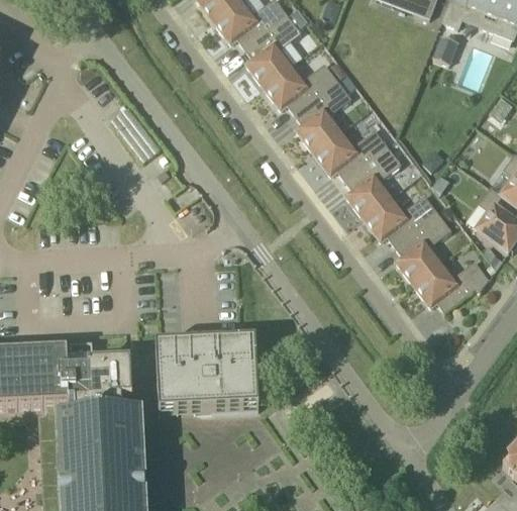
[(213,20),(240,0),(198,0),(199,1),(199,2),(213,20)]
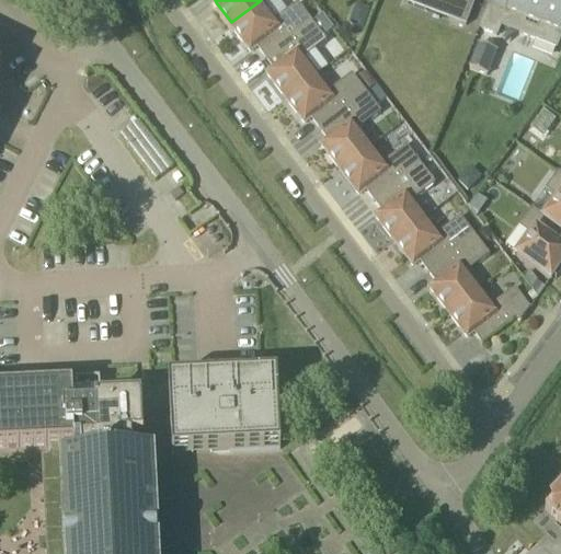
[(311,18),(298,0),(296,0),(273,16),(261,0),(231,22),(247,43),(250,46),(255,42),(264,54),(311,18)]
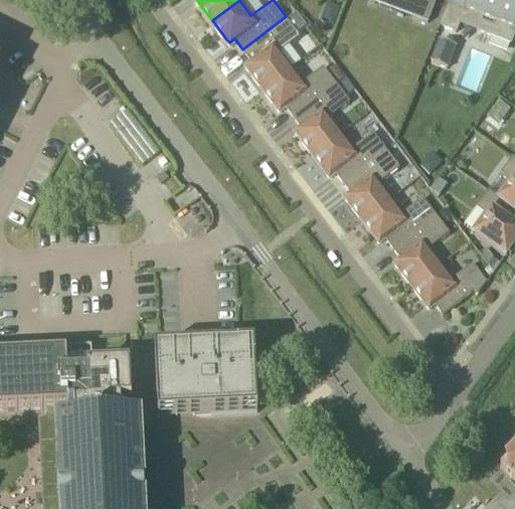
[(392,0),(416,0),(411,13),(427,19),(435,0),(392,0)]
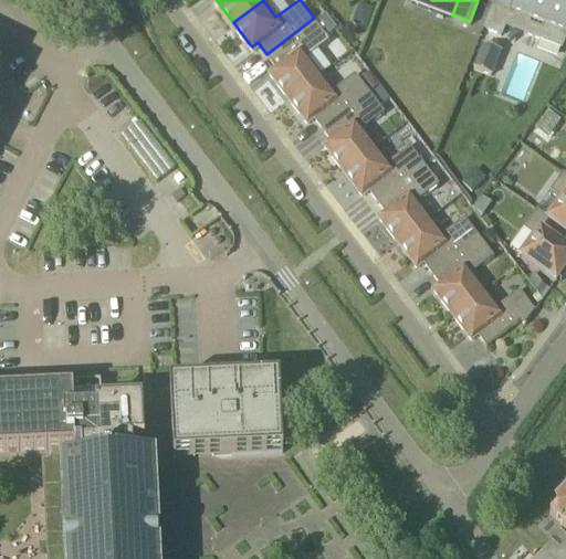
[(492,0),(483,23),(484,24),(484,23),(500,30),(501,31),(504,21),(540,35),(541,37),(546,22),(565,29),(565,30),(565,29),(565,0),(492,0)]
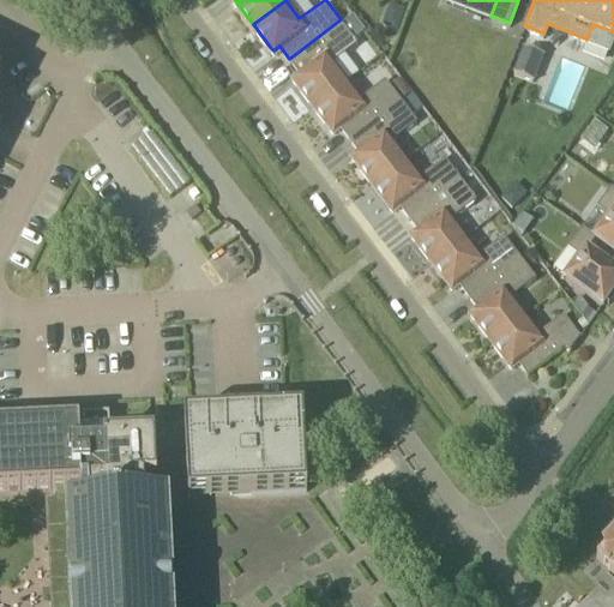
[(312,102),(344,78),(331,60),(356,41),(341,19),(289,59),(299,71),(293,76),(296,80),(295,80),(312,102)]
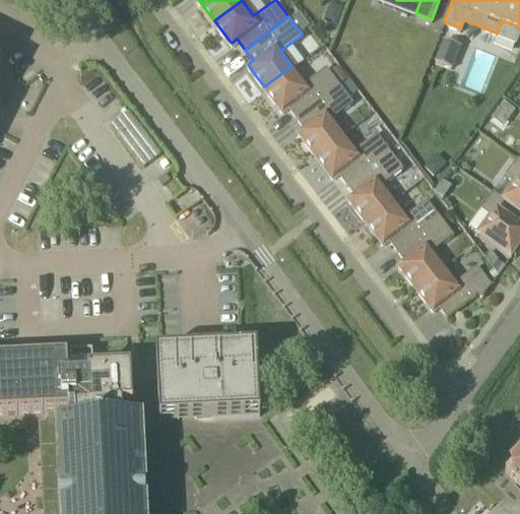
[(442,35),(434,57),(452,63),(460,42),(442,35)]
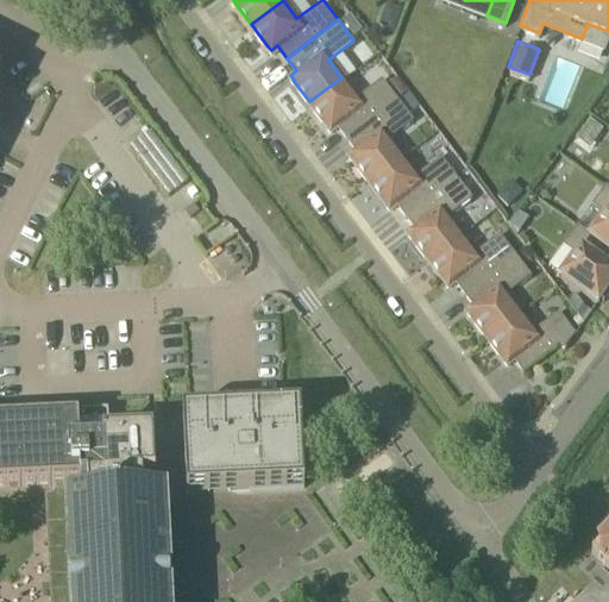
[(396,96),(381,76),(355,95),(341,77),(309,101),(326,124),(327,124),(331,129),(337,123),(346,136),(396,96)]
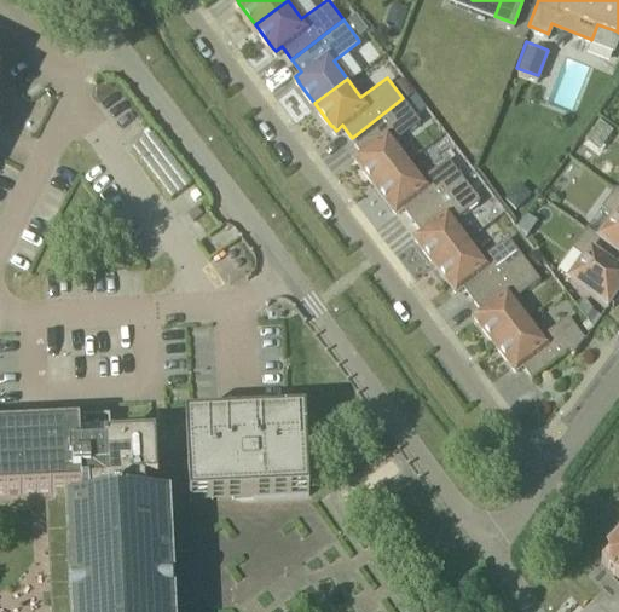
[(375,183),(408,157),(393,139),(420,120),(403,98),(352,138),(360,150),(354,155),(358,160),(375,183)]
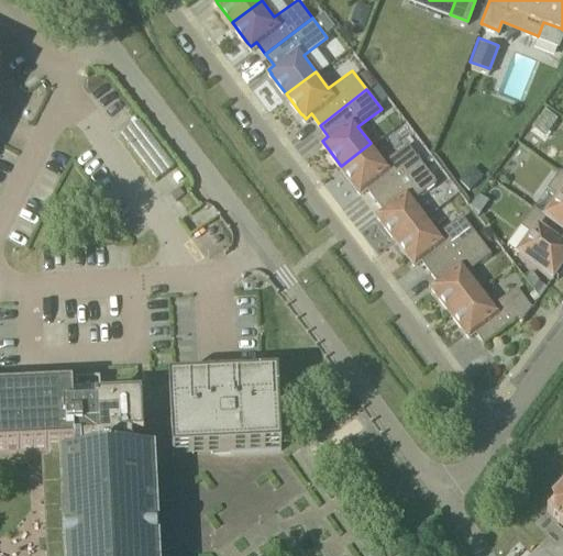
[(170,159),(138,118),(120,132),(153,174),(170,159)]
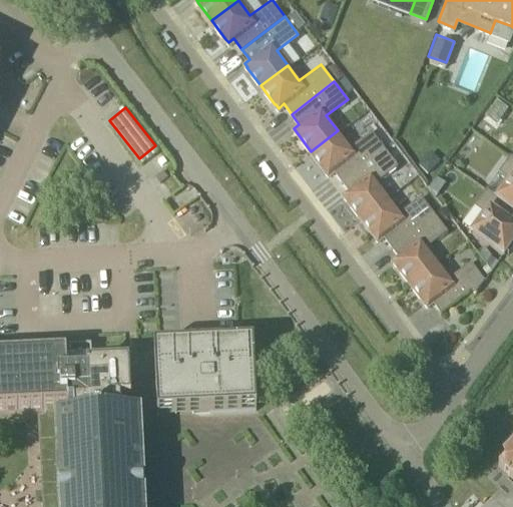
[(384,147),(371,129),(349,145),(338,130),(311,151),(325,169),(328,173),(333,169),(341,179),(384,147)]
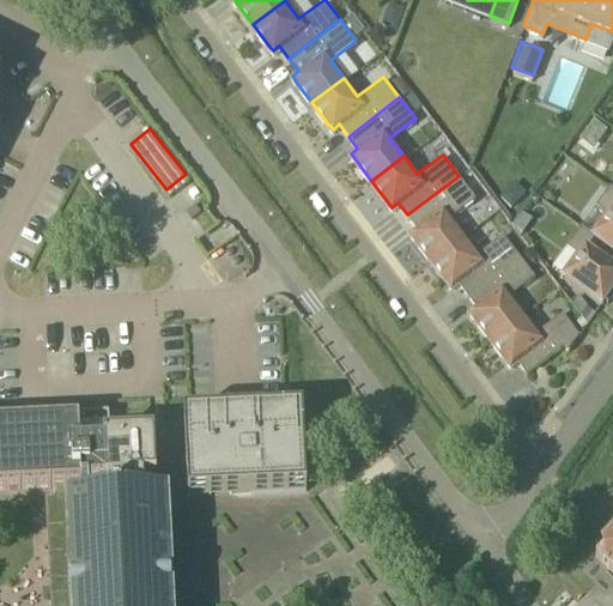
[(430,259),(462,235),(449,217),(474,197),(459,176),(407,214),(417,226),(411,231),(414,236),(413,236),(430,259)]
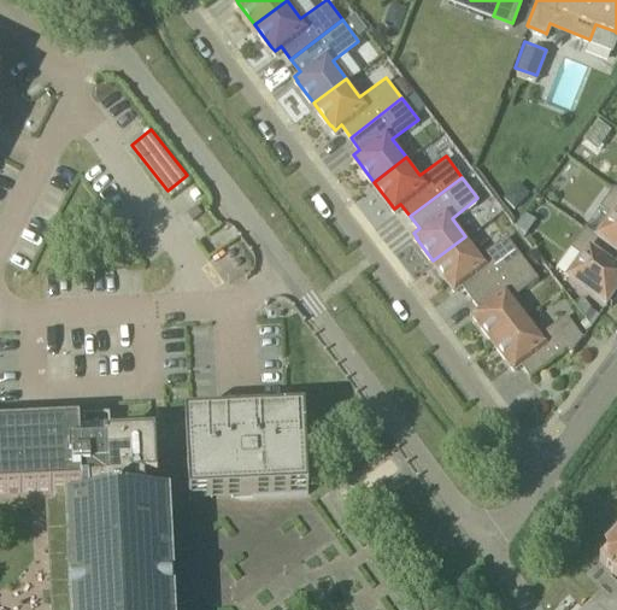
[(518,179),(501,194),(512,205),(529,189),(518,179)]
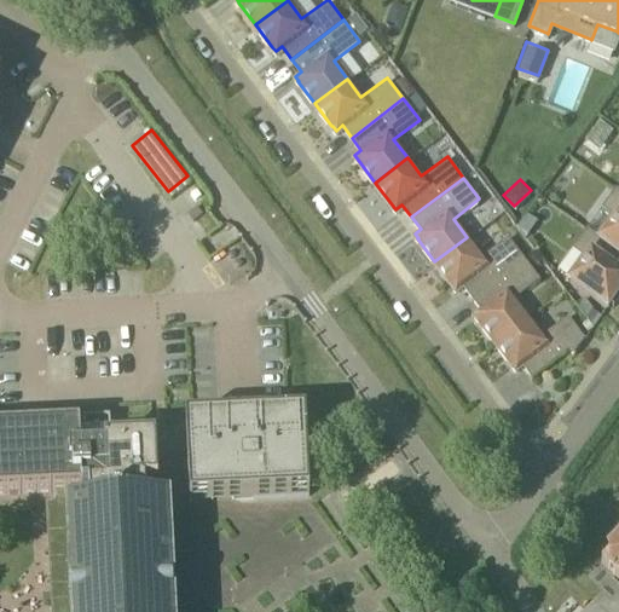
[(618,186),(615,184),(601,205),(614,214),(600,234),(599,235),(618,249),(618,186)]
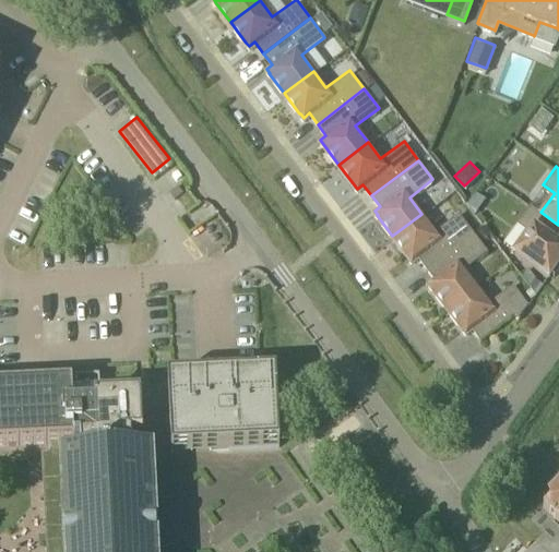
[(558,225),(540,212),(542,211),(530,202),(516,220),(528,229),(514,249),(548,274),(551,270),(552,271),(552,272),(554,272),(558,264),(558,225)]
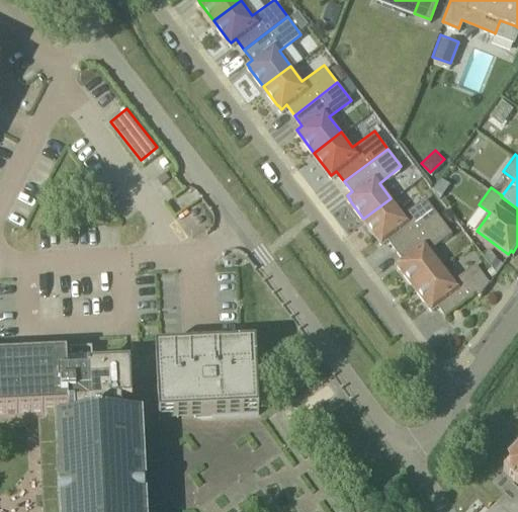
[(437,215),(424,196),(402,214),(391,198),(363,219),(377,237),(378,237),(381,241),(386,237),(395,247),(437,215)]
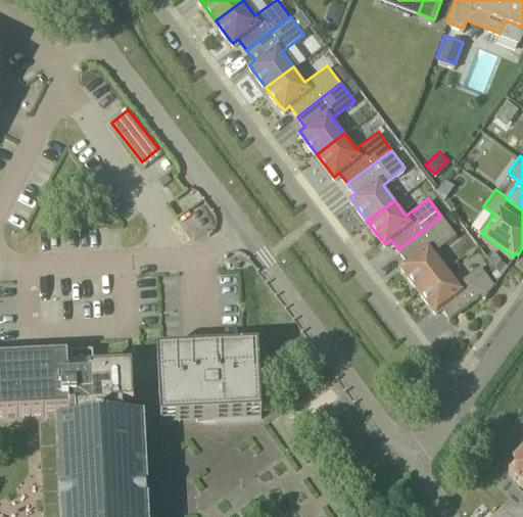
[(418,287),(445,267),(433,251),(456,234),(441,217),(398,249),(406,261),(400,264),(403,268),(418,287)]
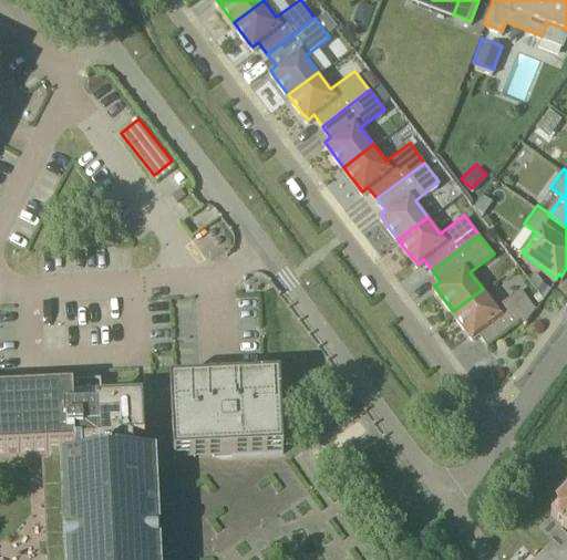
[(536,307),(532,303),(519,287),(495,306),(483,289),(453,311),(468,332),(468,331),(472,335),(477,331),(487,343),(522,317),(526,320),(536,307)]
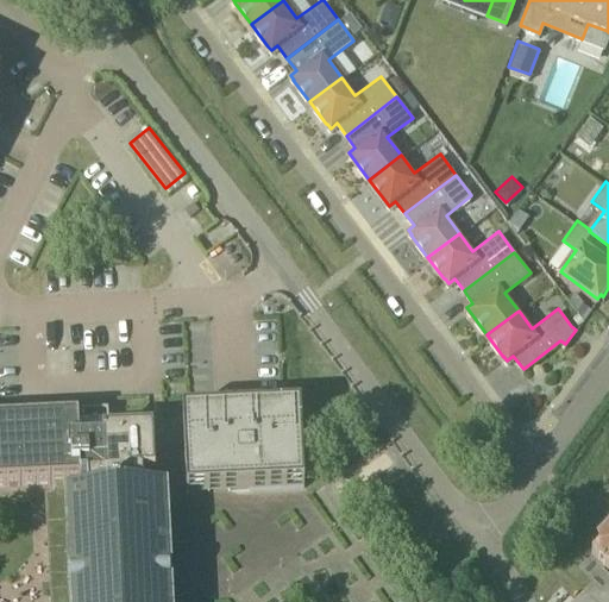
[(245,406),(182,409),(183,426),(186,476),(186,489),(303,483),(300,403),(245,406)]
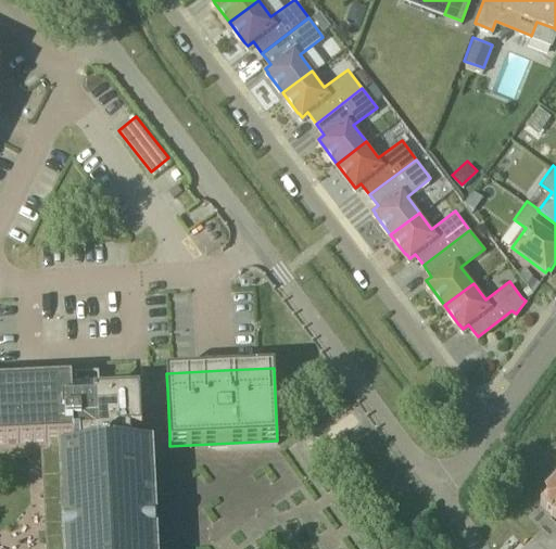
[(0,548),(156,548),(156,543),(155,530),(151,530),(151,520),(155,520),(152,443),(130,444),(129,432),(141,432),(139,391),(135,392),(135,390),(99,391),(98,370),(75,371),(75,378),(71,378),(70,378),(0,380),(0,548)]
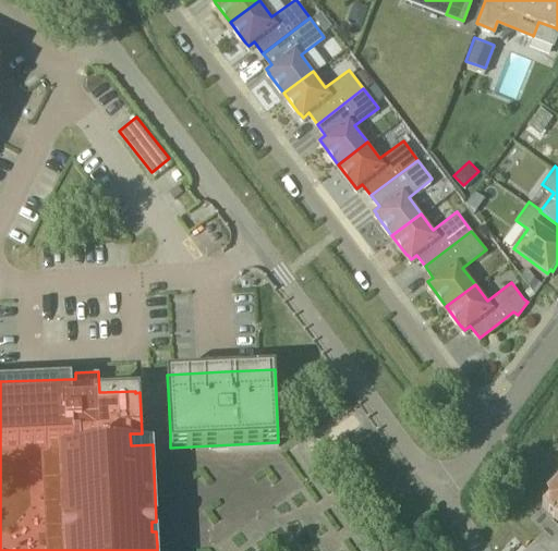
[(557,484),(542,501),(557,516),(557,484)]
